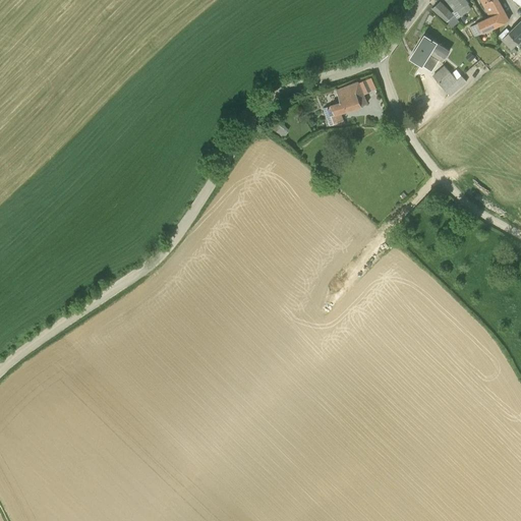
[(432,8),(440,15),(452,29),(459,21),(457,19),(461,15),(471,8),(467,2),(468,1),(467,0),(449,0),(456,9),(452,13),(441,1),(432,8)]
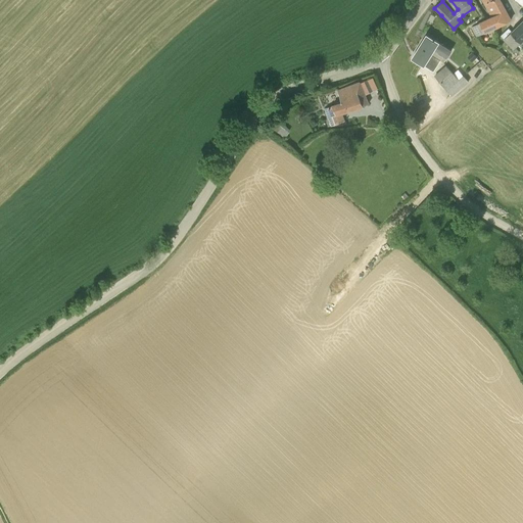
[(482,0),(488,7),(491,16),(479,22),(484,33),(484,34),(502,25),(511,19),(500,0),(482,0)]
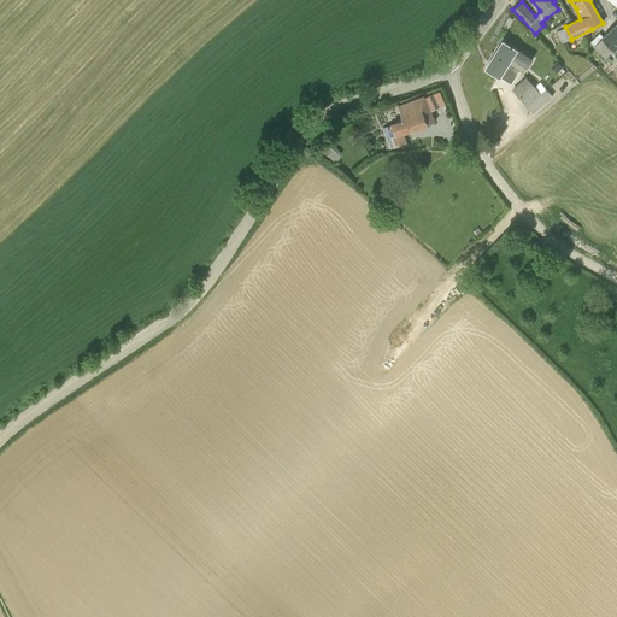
[(607,56),(616,46),(616,24),(604,37),(600,33),(591,42),(606,58),(604,59),(609,64),(612,60),(607,56)]
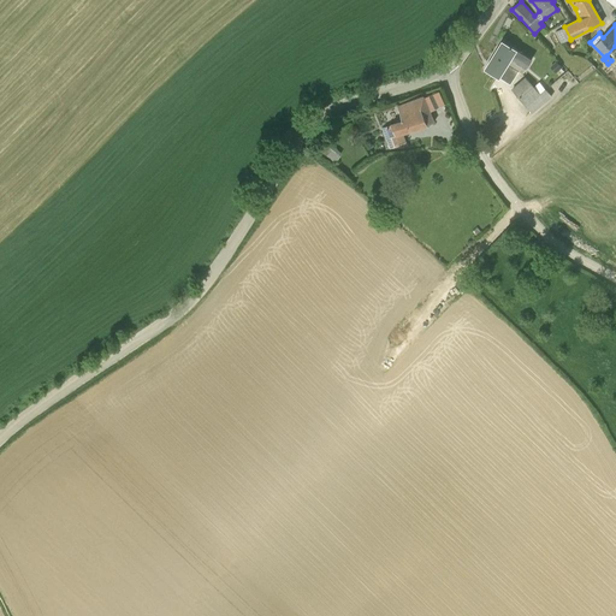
[(564,27),(555,31),(561,43),(570,39),(564,27)]
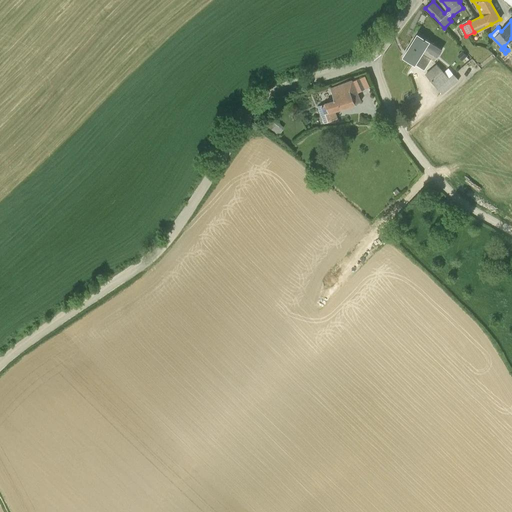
[(442,49),(426,39),(418,34),(411,45),(428,56),(434,61),(442,49)]
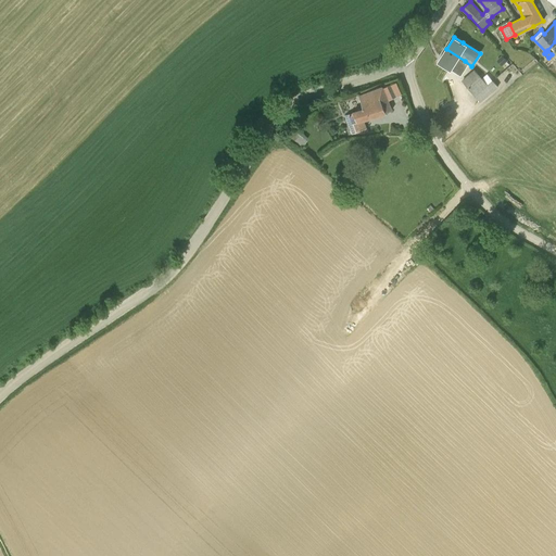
[(465,61),(446,49),(439,62),(451,70),(457,73),(463,63),(465,61)]
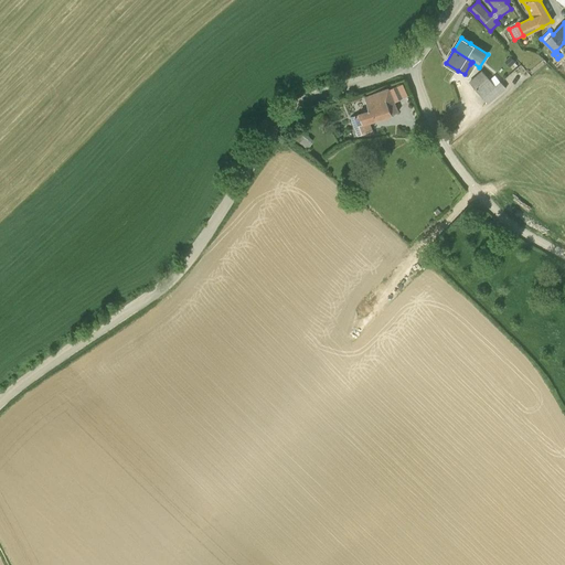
[(514,62),(515,62),(510,56),(504,61),(510,67),(511,66),(514,62)]
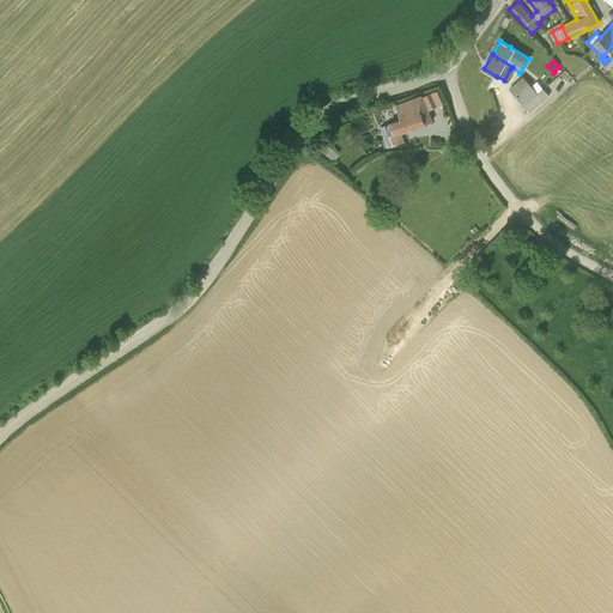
[(538,93),(523,77),(520,80),(510,89),(530,111),(539,105),(533,98),(538,93)]
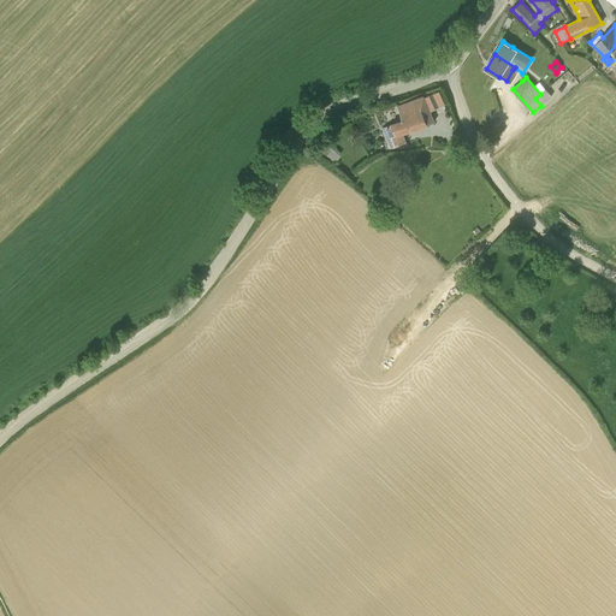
[(546,89),(540,94),(535,99),(542,106),(542,105),(551,96),(546,89)]
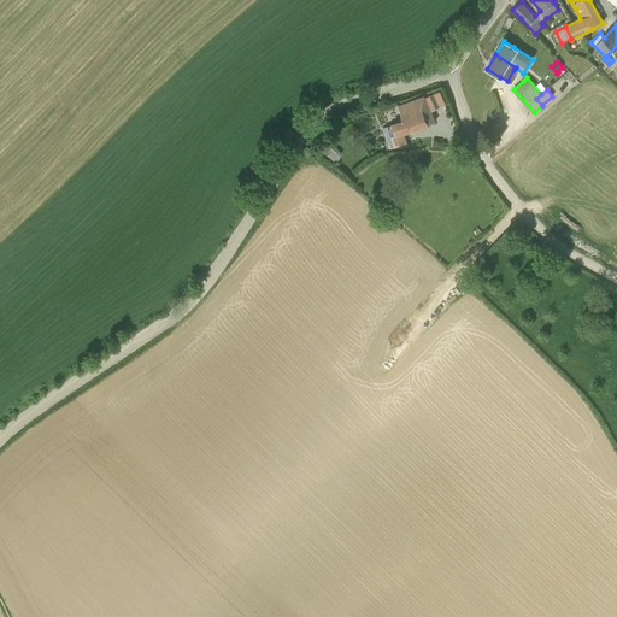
[(404,118),(404,119),(392,123),(392,125),(382,128),(391,150),(400,146),(397,135),(435,122),(424,97),(399,106),(404,118)]
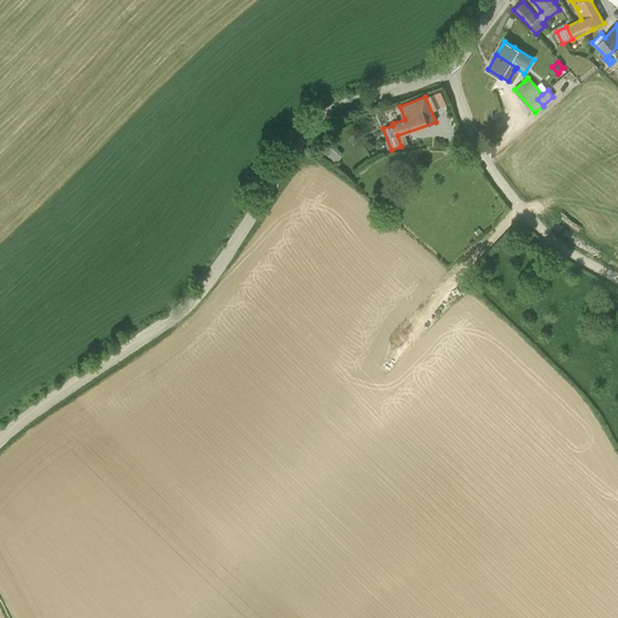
[(321,140),(314,149),(334,164),(340,156),(321,140)]
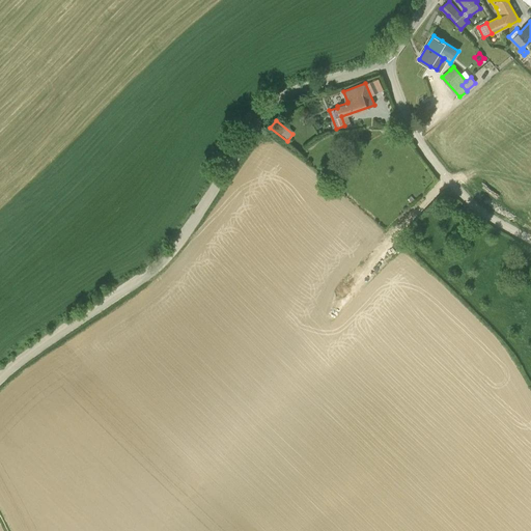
All buildings are outlined.
